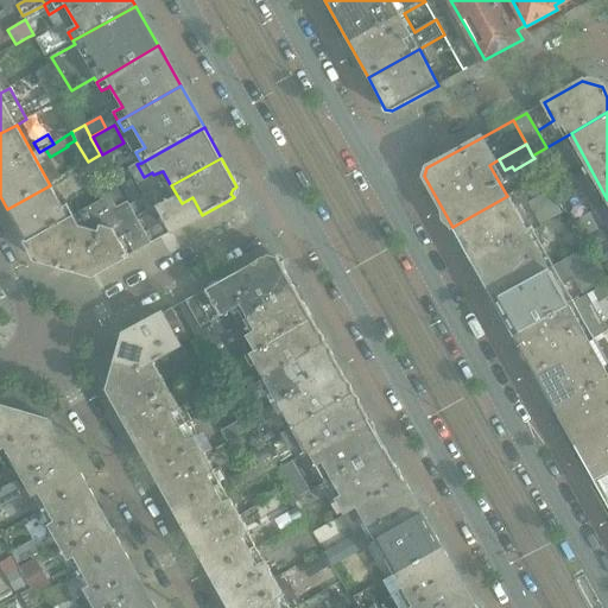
[(141,189),(132,171),(118,178),(128,197),(141,189)]
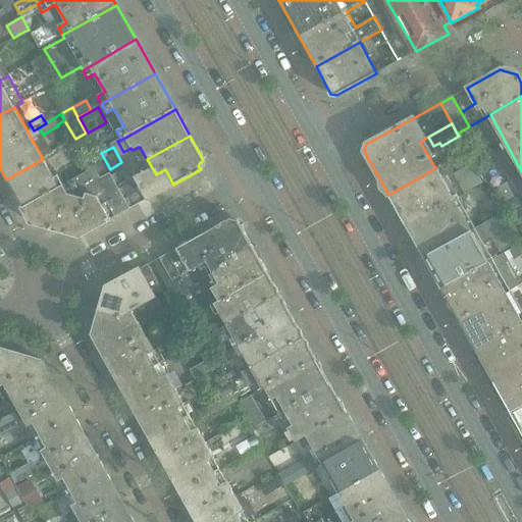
[(478,175),(466,153),(452,161),(464,184),(478,175)]
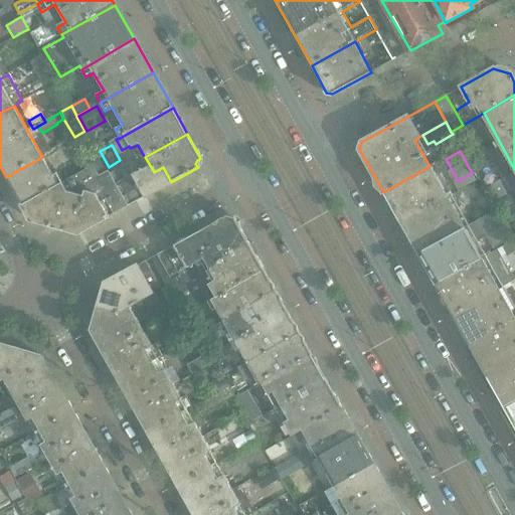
[(487,165),(481,153),(469,160),(475,172),(487,165)]
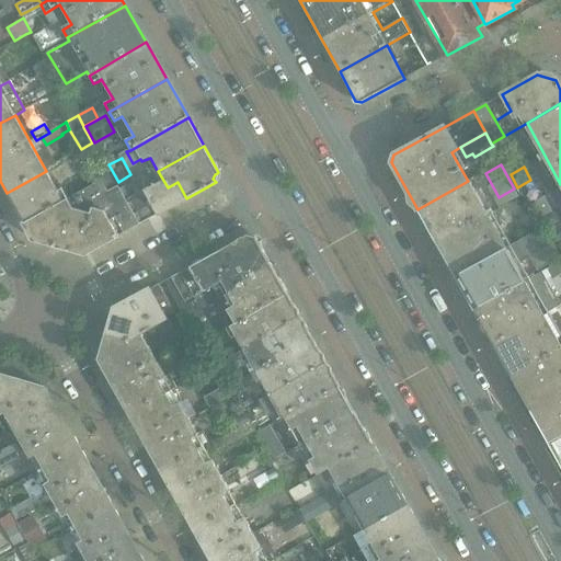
[(139,225),(119,190),(117,186),(116,187),(104,169),(96,174),(101,181),(94,185),(89,178),(83,181),(89,189),(68,201),(64,204),(25,226),(32,240),(84,254),(139,225)]
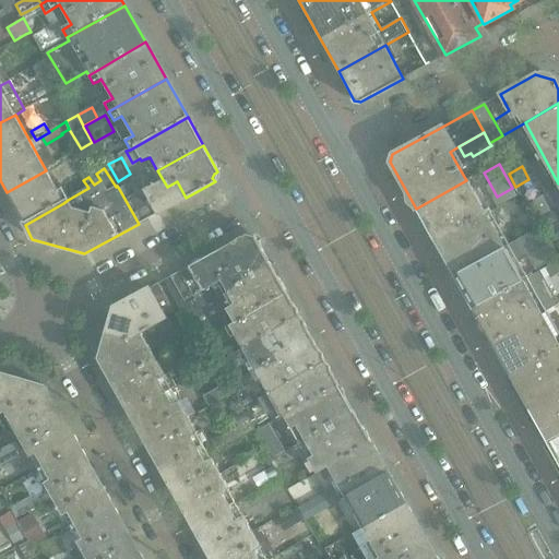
[(186,198),(177,181),(167,187),(157,170),(156,169),(149,174),(154,183),(133,197),(126,185),(119,189),(139,224),(186,198)]
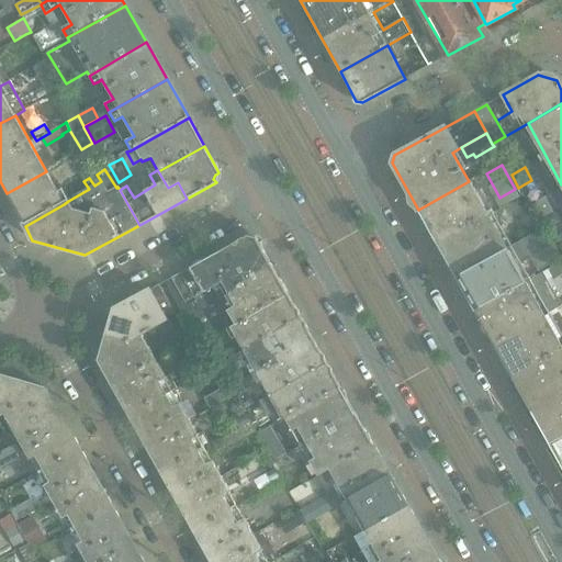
[(64,204),(46,171),(7,193),(24,224),(23,224),(25,226),(64,204)]
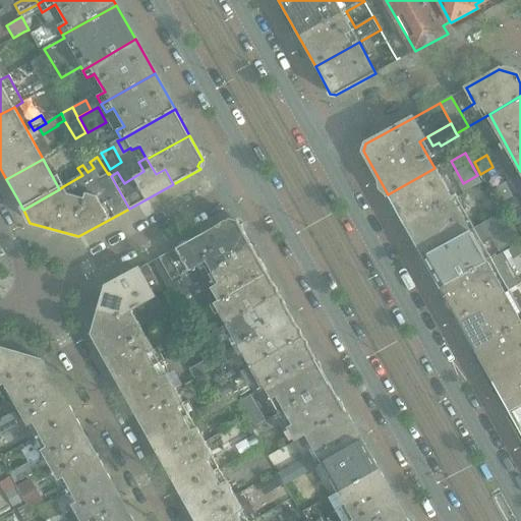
[(459,200),(457,196),(455,192),(450,194),(435,168),(388,194),(421,256),(469,229),(455,204),(459,200)]
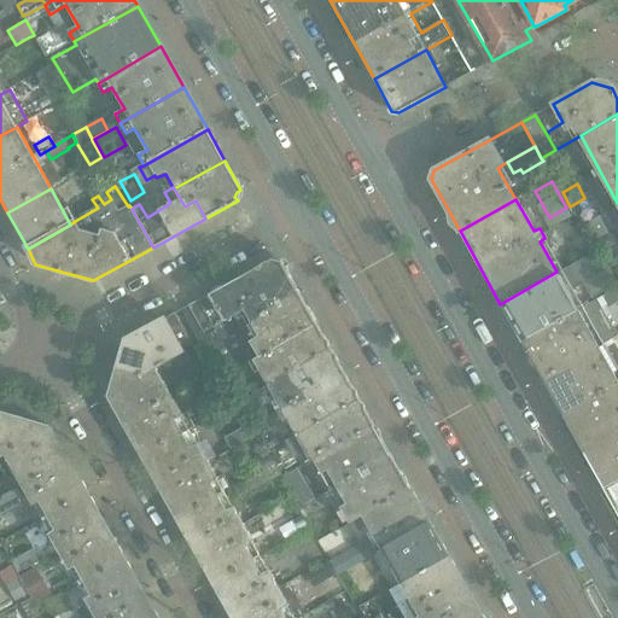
[(617,246),(617,240),(616,237),(606,233),(596,239),(606,255),(617,246)]
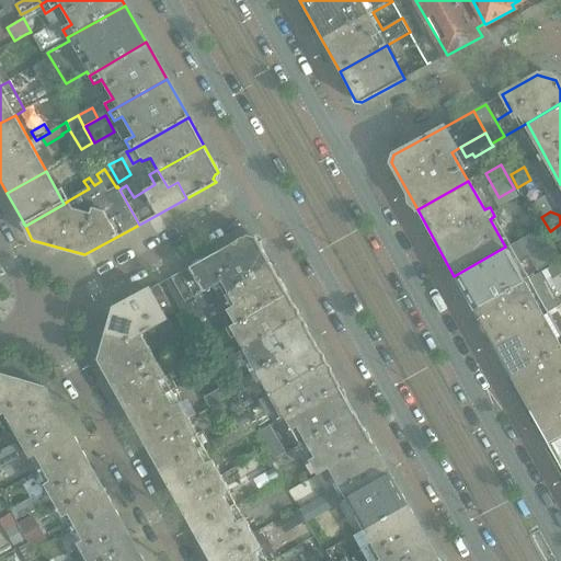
[(560,224),(550,231),(557,242),(560,239),(560,224)]
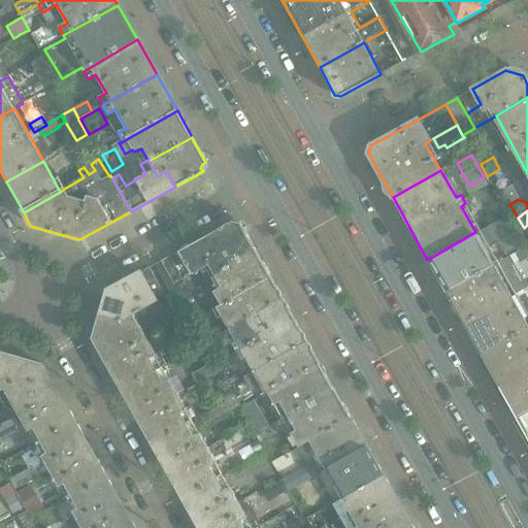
[(491,259),(486,250),(498,243),(505,257),(527,243),(527,242),(513,213),(476,234),(475,232),(427,260),(462,321),(509,294),(512,297),(527,288),(509,257),(499,263),(495,257),(491,259)]
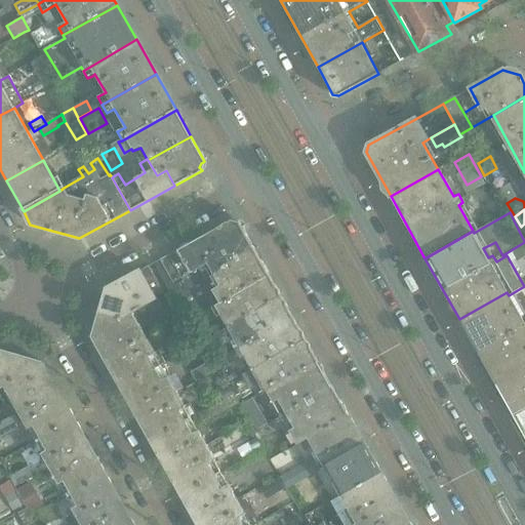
[(254,249),(239,224),(238,224),(238,225),(236,226),(232,225),(230,223),(231,223),(230,220),(160,259),(173,283),(199,269),(206,265),(211,273),(254,249)]
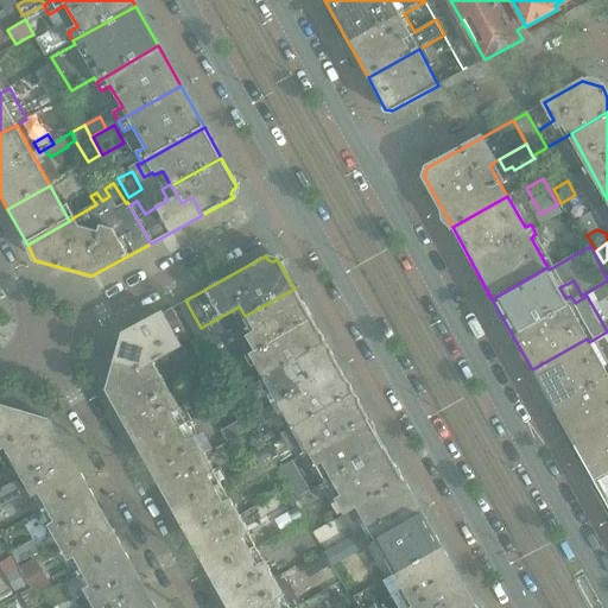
[(254,352),(311,320),(295,289),(245,316),(255,334),(247,339),(254,352)]
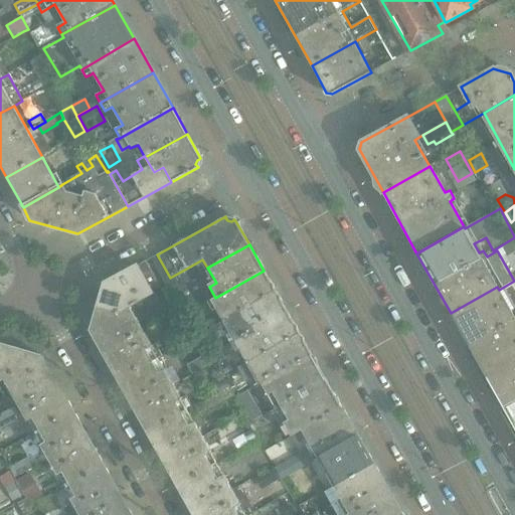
[(514,262),(514,246),(504,253),(510,265),(514,262)]
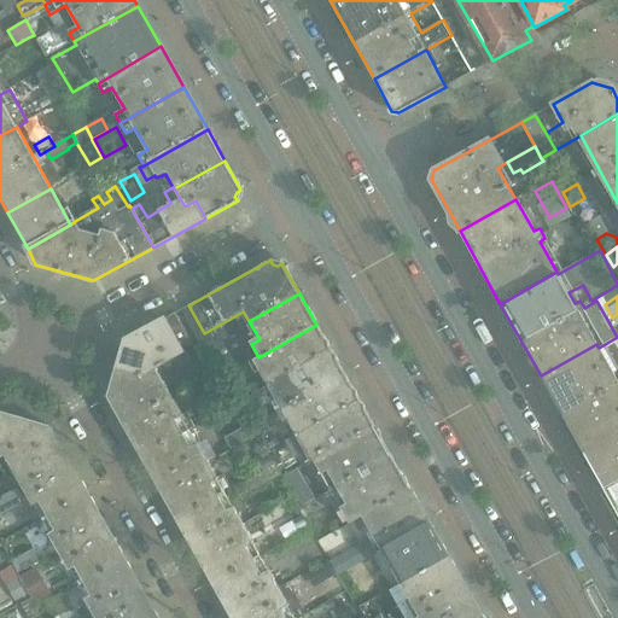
[(222,339),(242,328),(234,316),(204,333),(199,336),(202,339),(204,339),(205,342),(209,348),(222,339)]
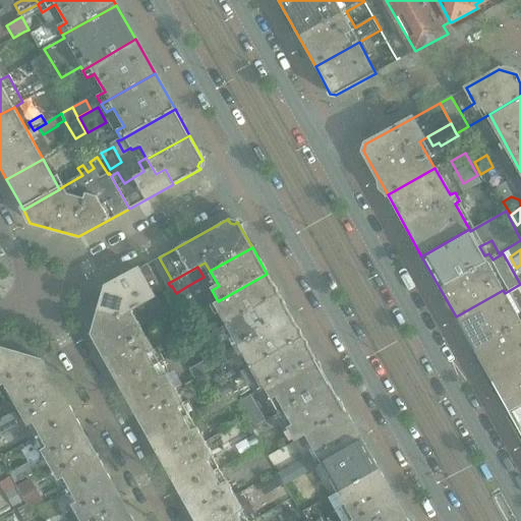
[(154,298),(137,269),(106,286),(99,311),(119,316),(129,311),(154,298)]
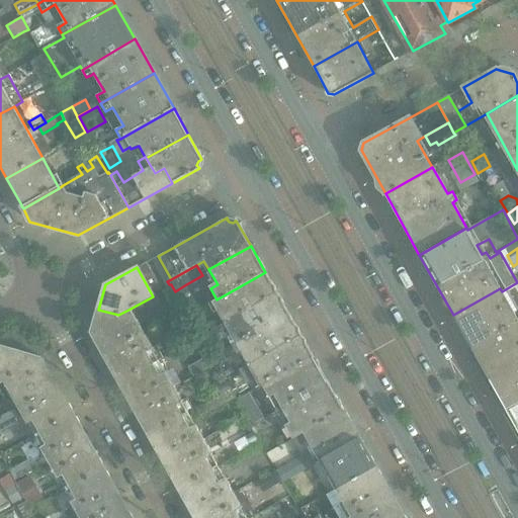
[(225,323),(277,293),(265,272),(217,299),(209,304),(214,312),(218,310),(225,323)]
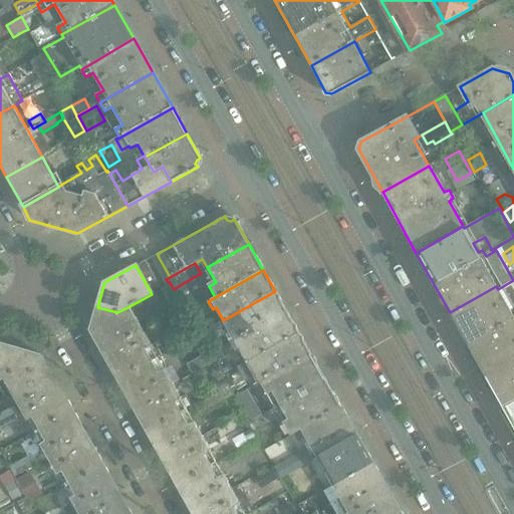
[(182,303),(174,289),(171,284),(163,289),(174,308),(182,303)]
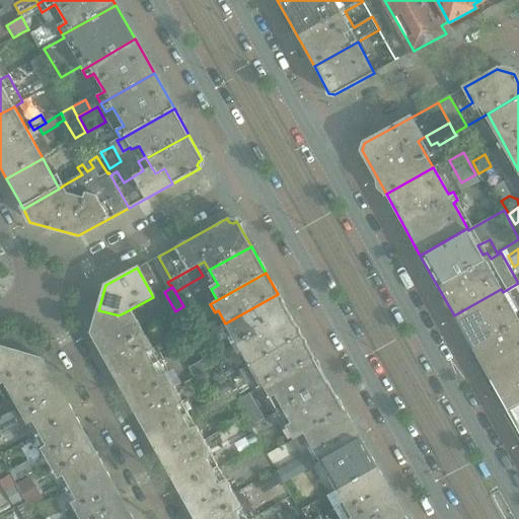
[(518,313),(516,315),(503,292),(501,289),(454,315),(489,378),(518,360),(518,313)]
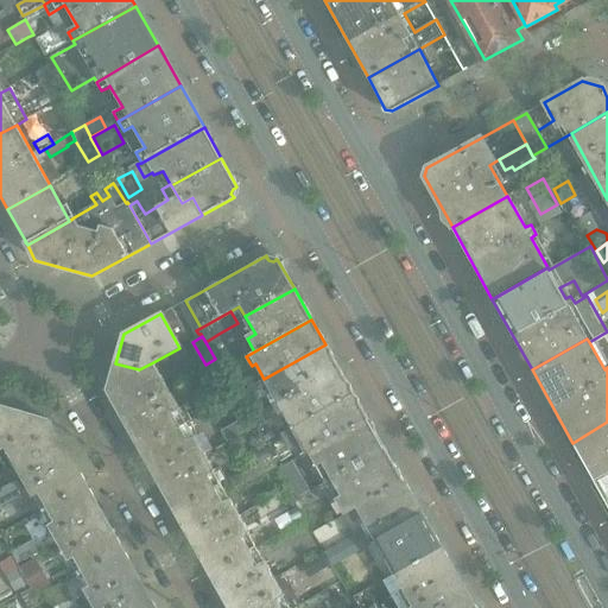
[(274,405),(340,368),(325,344),(264,379),(272,393),(268,396),(274,405)]
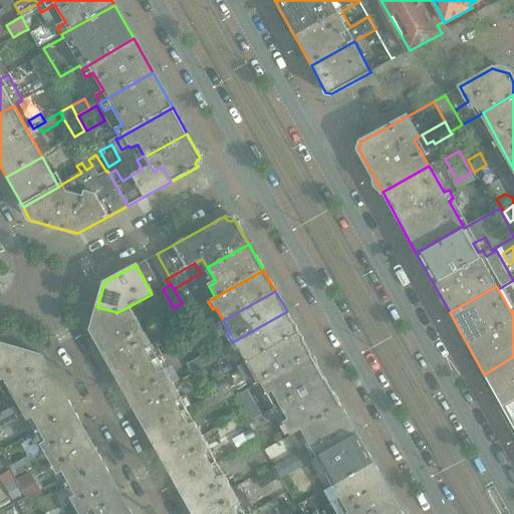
[(151,348),(127,307),(117,312),(97,307),(91,329),(119,380),(153,362),(147,351),(151,348)]
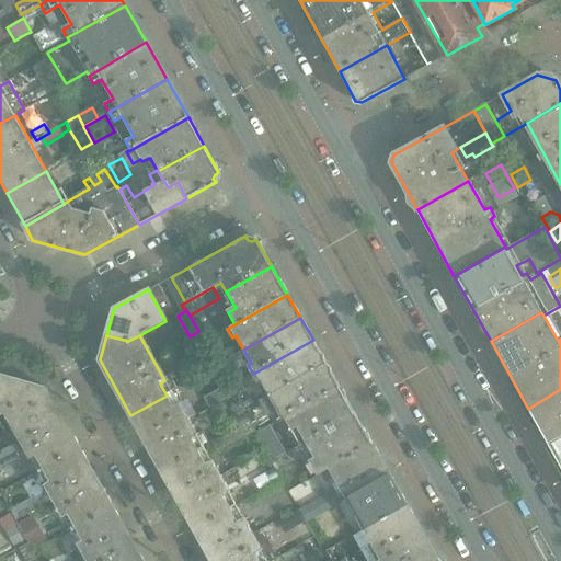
[(174,357),(205,341),(202,335),(169,355),(171,359),(174,357)]
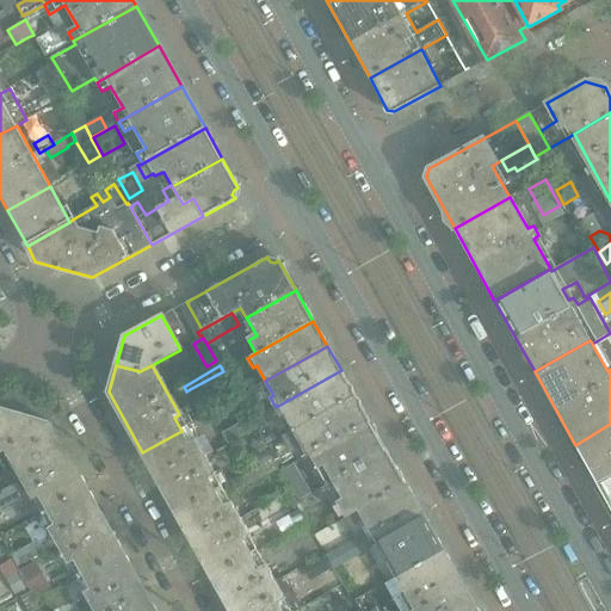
[(292,430),(355,395),(341,370),(276,407),(281,417),(284,415),(292,430)]
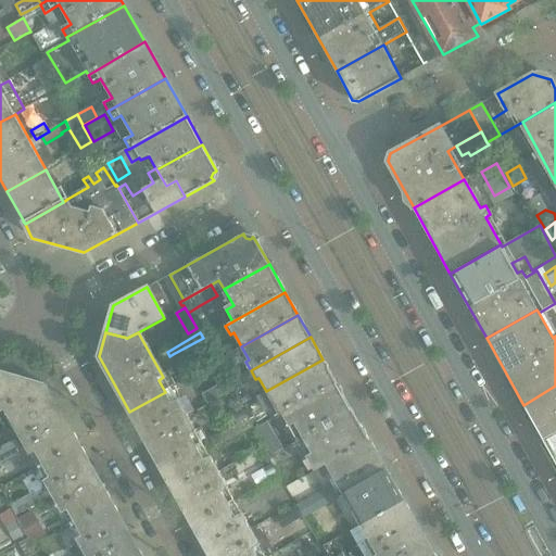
[(189,351),(204,341),(203,338),(173,354),(176,359),(189,352),(189,351)]
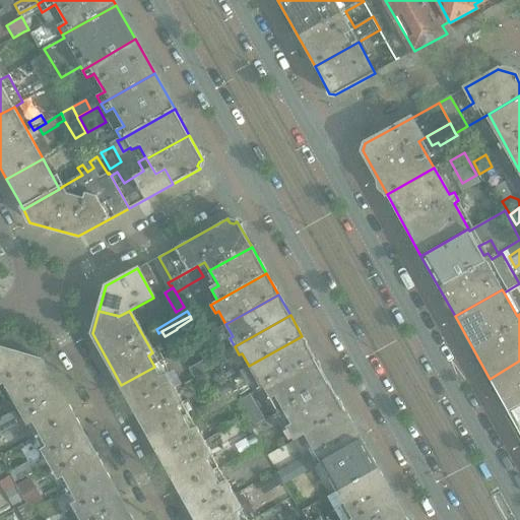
[(187,346),(202,339),(199,334),(194,336),(195,336),(185,341),(187,346)]
